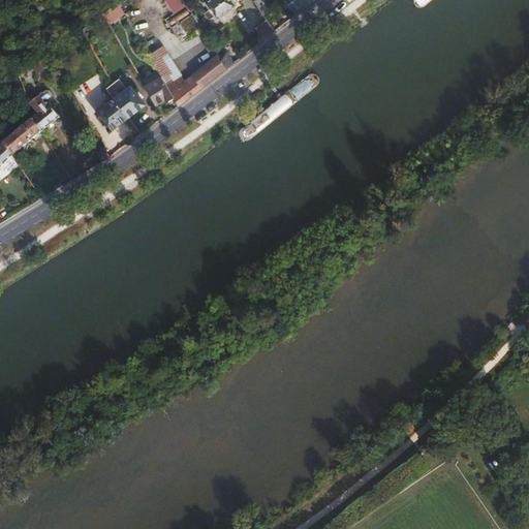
[(174,16),(166,20),(181,40),(200,27),(182,0),(165,0),(164,1),(174,16)]
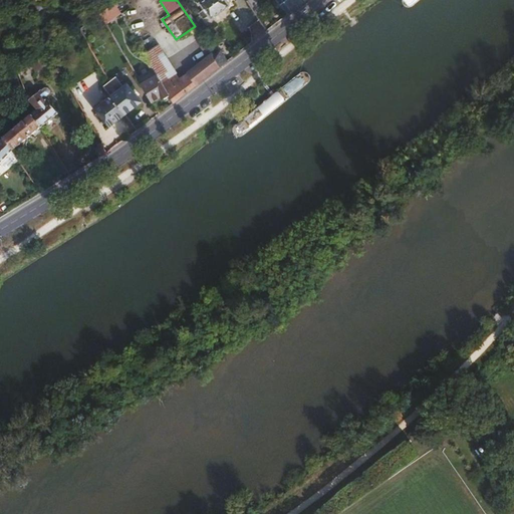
[(206,8),(200,12),(205,19),(210,15),(213,18),(231,5),(227,0),(203,0),(201,2),(206,8)]
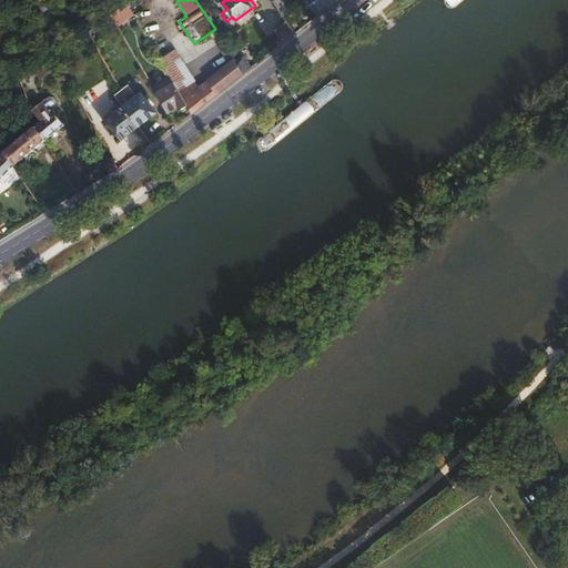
[(311,0),(321,13),(337,0),(336,0),(311,0)]
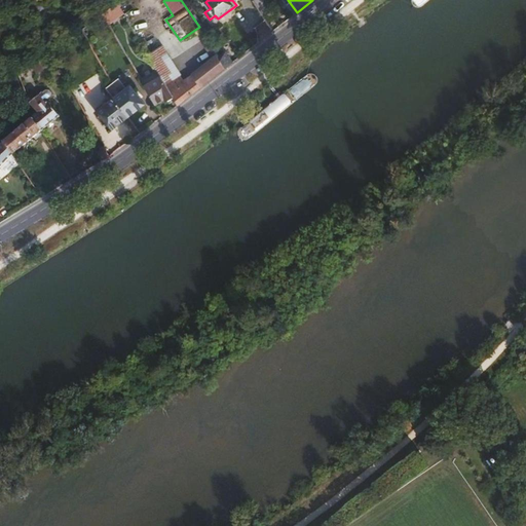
[(112,20),(123,14),(118,4),(107,9),(112,20)]
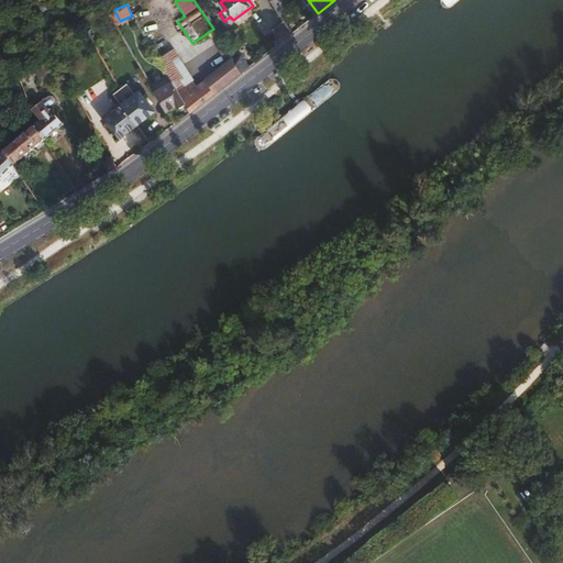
[(175,47),(158,57),(170,77),(173,80),(178,90),(194,81),(175,47)]
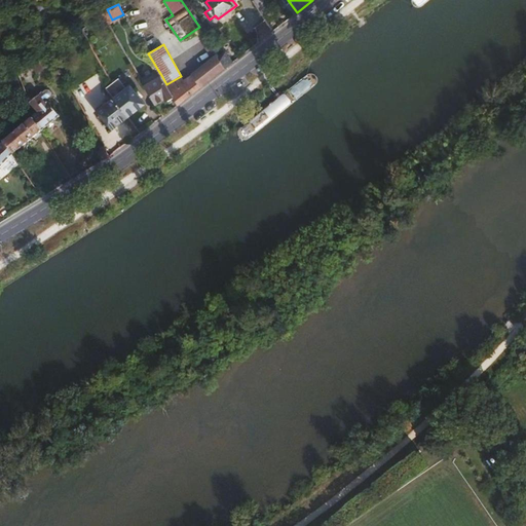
[(226,67),(233,62),(227,51),(223,53),(221,50),(217,52),(219,54),(226,67)]
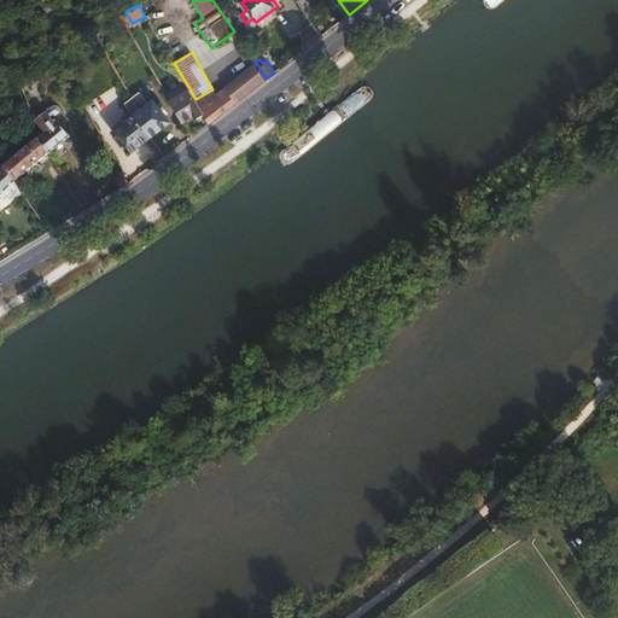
[(237,101),(266,79),(257,64),(228,87),(237,101)]
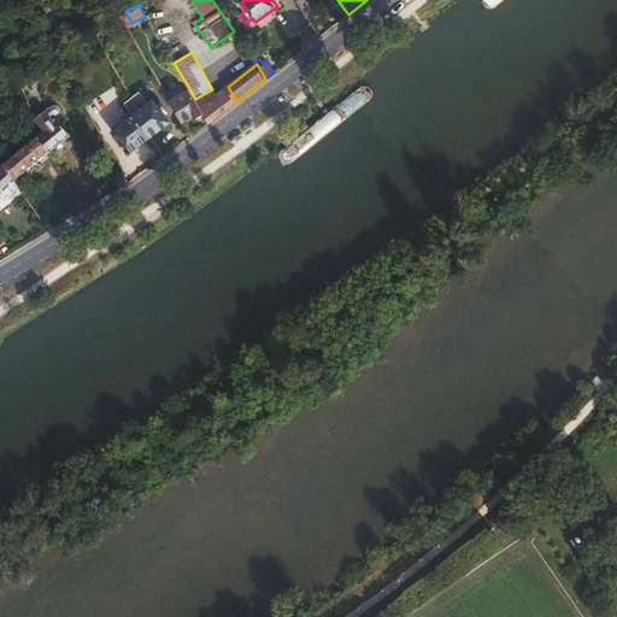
[(47,70),(33,80),(36,84),(42,81),(40,78),(48,72),(47,70)]
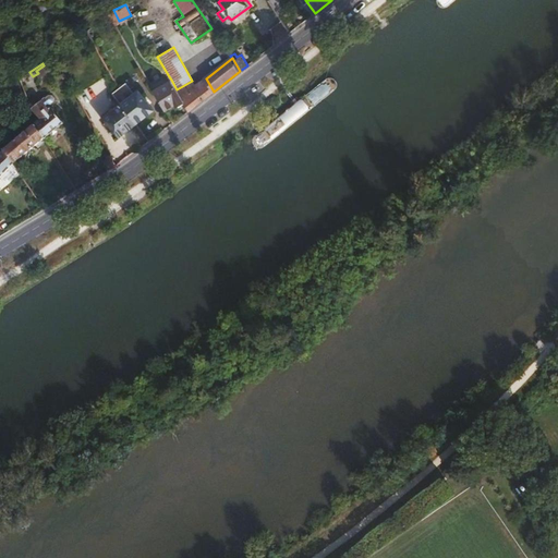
[(165,75),(150,84),(155,91),(168,82),(166,77),(165,75)]
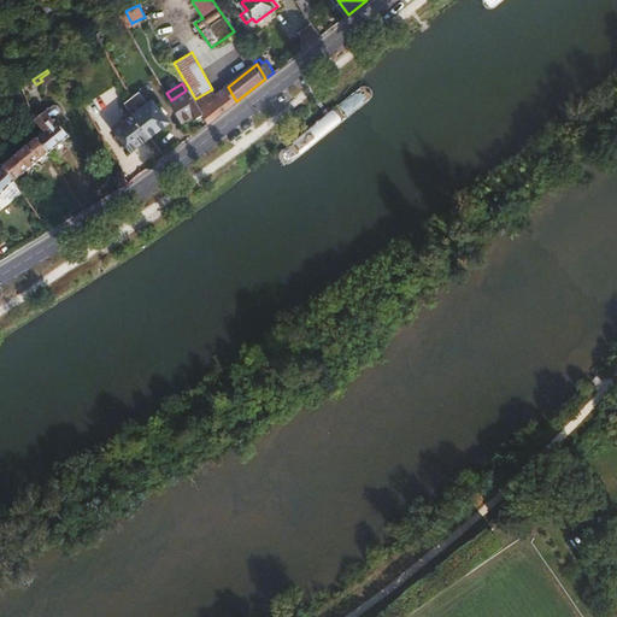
[(209,123),(236,101),(228,87),(222,90),(225,97),(219,101),(216,95),(212,89),(195,99),(203,112),(209,123)]
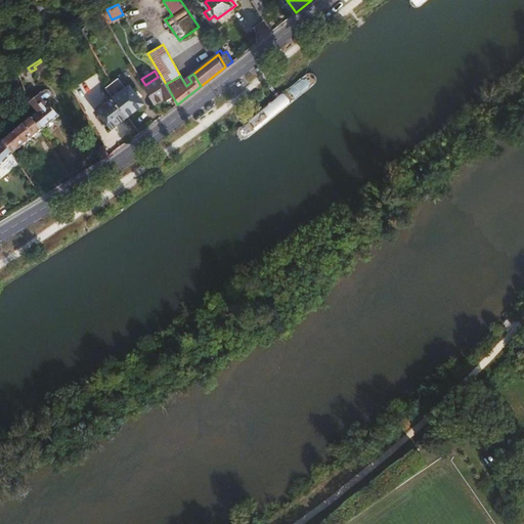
[(166,84),(161,75),(158,77),(145,85),(156,102),(165,96),(166,98),(172,95),(166,84)]
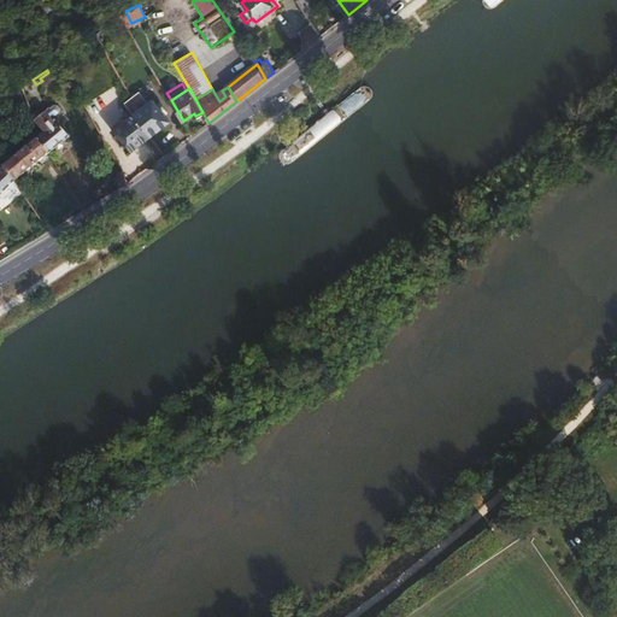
[(329,115),(281,153),(278,158),(280,164),(283,166),(288,166),(369,103),(372,95),(371,90),(365,88),(359,90),(329,115)]
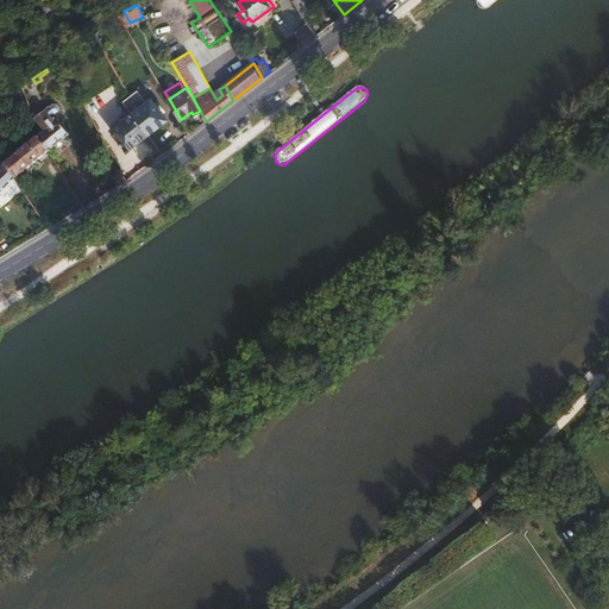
[(223,95),(219,89),(213,94),(217,100),(223,95)]
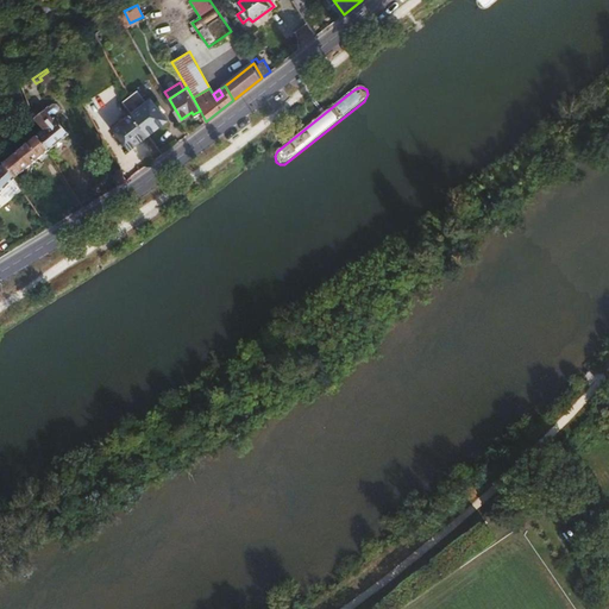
[(123,101),(132,113),(148,136),(169,119),(152,98),(145,104),(136,90),(123,101)]
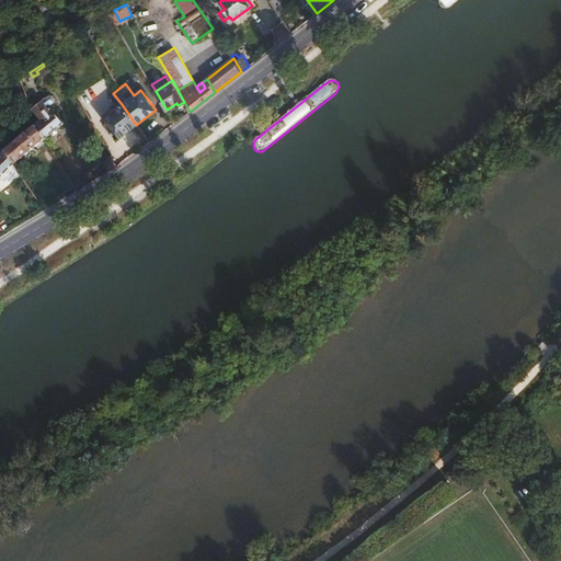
[(44,121),(35,126),(47,139),(66,124),(56,111),(55,112),(54,109),(50,112),(41,102),(36,91),(26,94),(32,109),(44,121)]
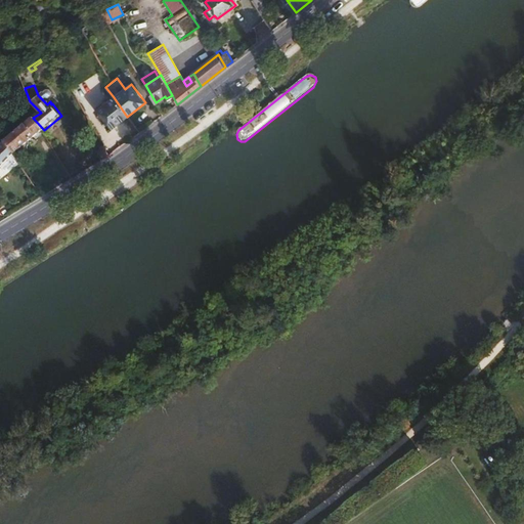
[(114,97),(96,111),(111,130),(127,117),(114,97)]
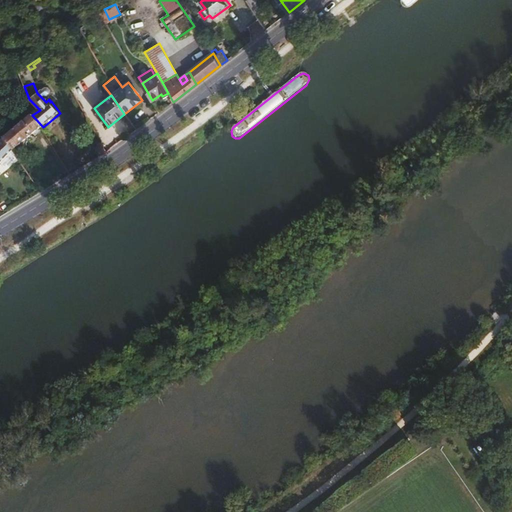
[(32,115),(6,137),(15,150),(35,133),(37,135),(44,131),(42,128),(43,127),(32,115)]
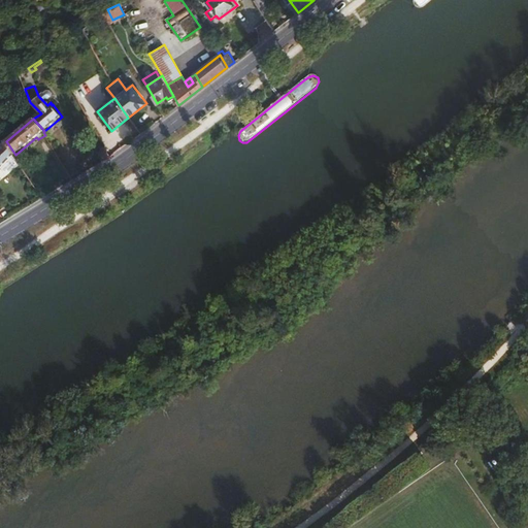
[(0,169),(15,155),(6,141),(0,147),(0,169)]
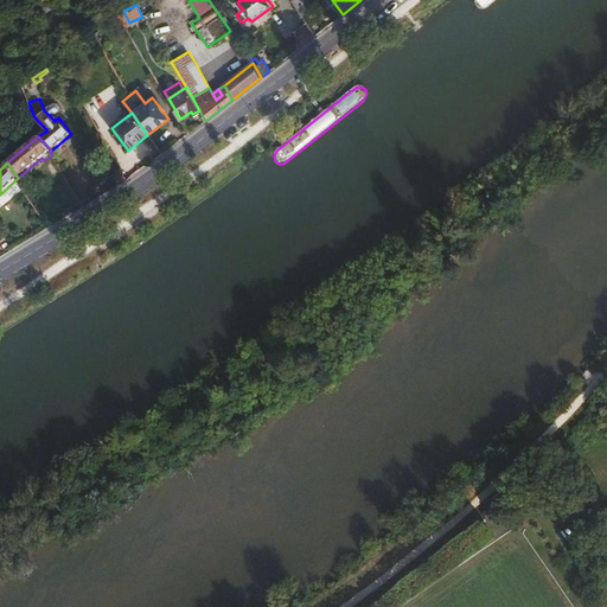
[(120,179),(123,184),(129,180),(126,173),(123,174),(121,176),(120,177),(120,179)]
